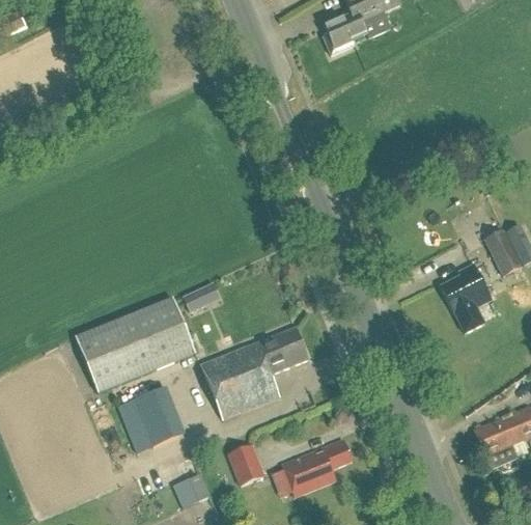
[(402,5),(400,0),(348,0),(353,12),(323,25),(327,34),(322,36),(329,54),(353,45),(351,39),(367,32),(363,21),(402,5)]
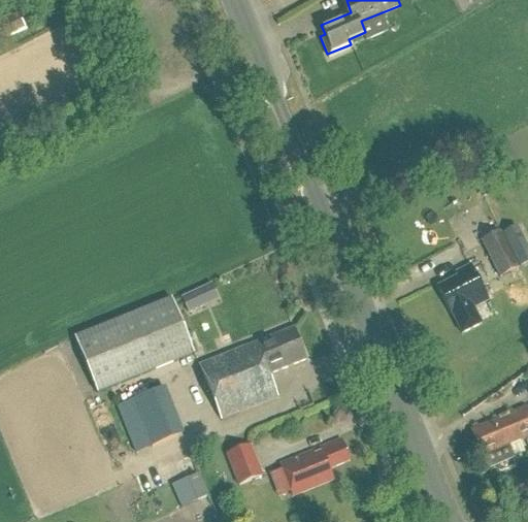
[(499,227),(482,236),(500,273),(519,264),(499,227)]
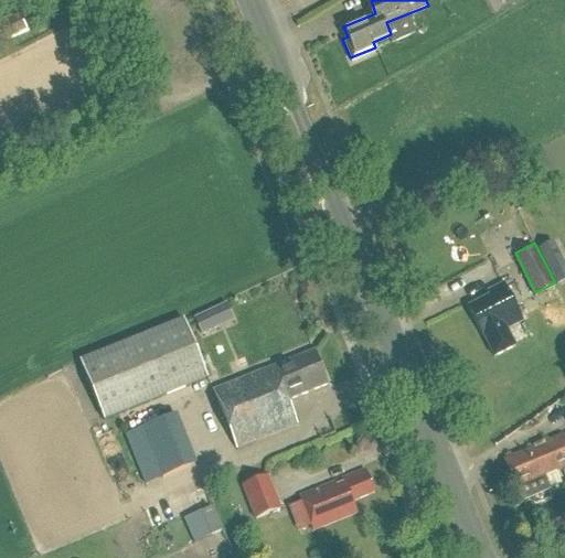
[(488,291),(466,301),(492,353),(514,342),(505,325),(523,317),(503,277),(486,287),(488,291)]
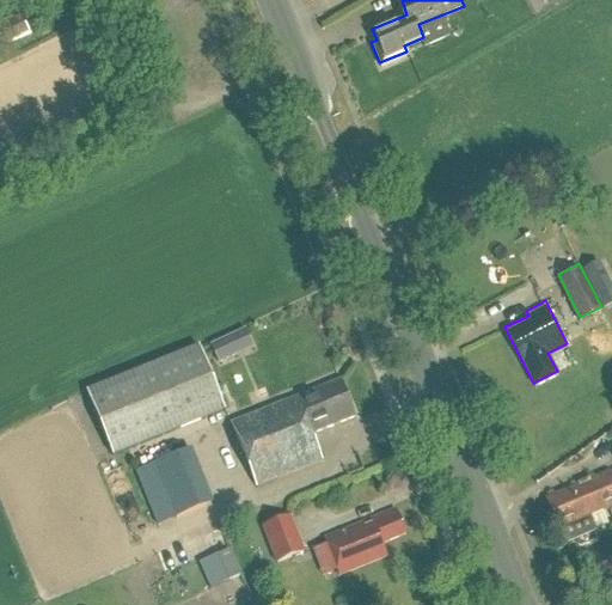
[(225,407),(199,341),(86,386),(112,452),(225,407)]
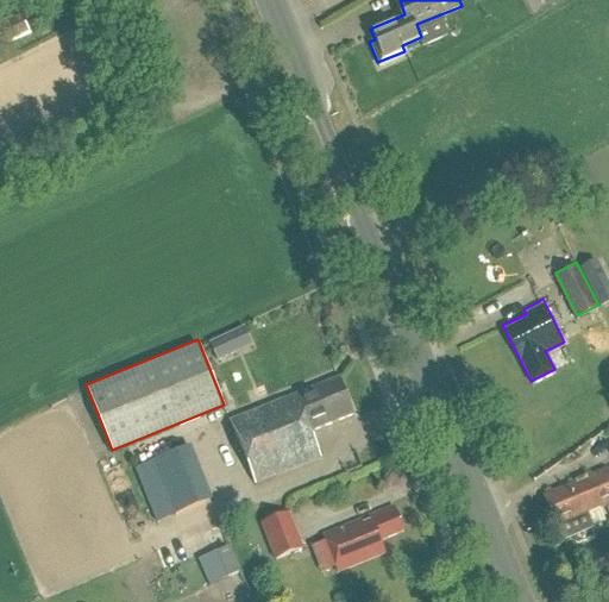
[(584,374),(590,388),(608,381),(603,367),(584,374)]
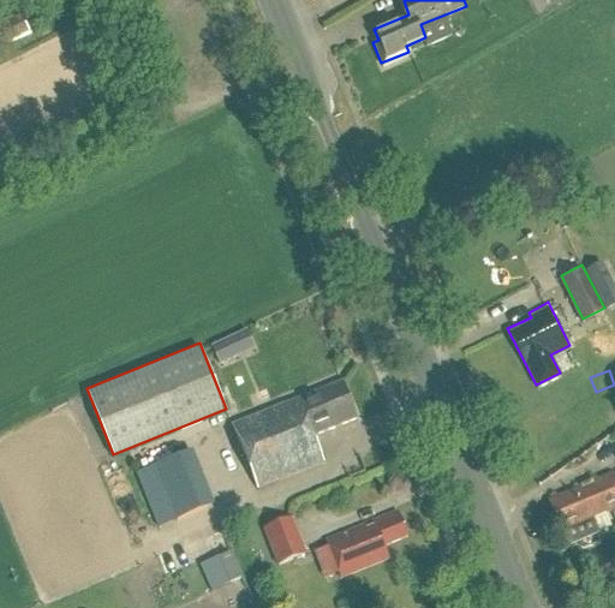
[(356,415),(341,376),(230,421),(256,486),(323,459),(312,431),(356,415)]
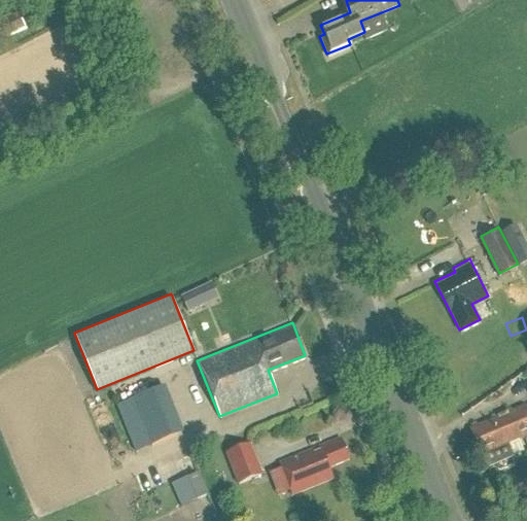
[(182,429),(165,382),(118,398),(135,446),(182,429)]
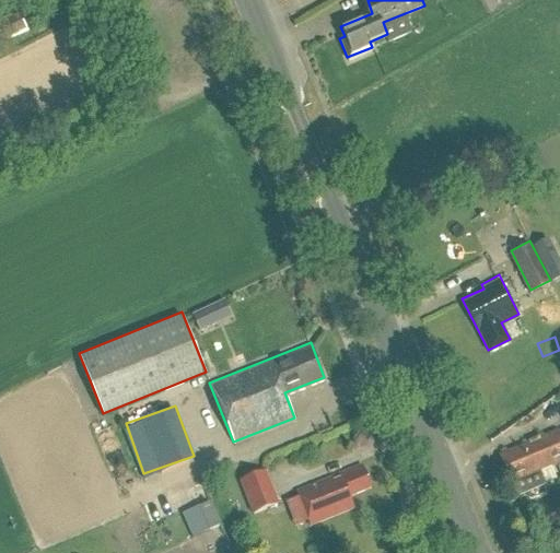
[(559,457),(559,437),(557,428),(497,450),(508,478),(514,494),(546,482),(541,471),(551,467),(549,462),(559,457)]
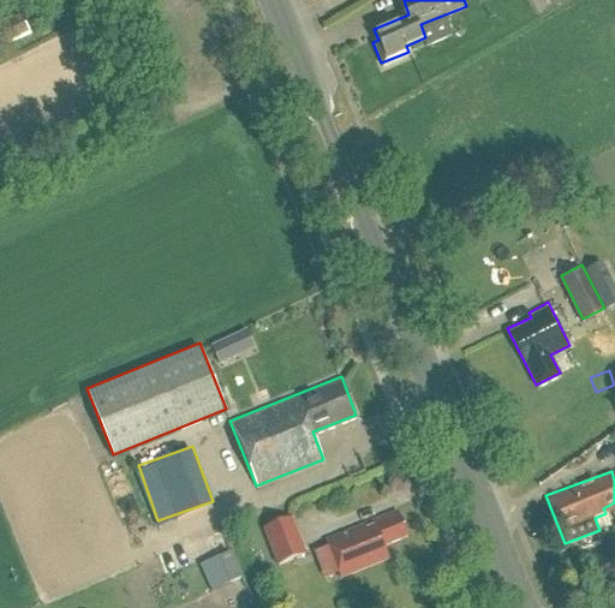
[(324,537),(340,574),(387,554),(382,542),(406,532),(395,507),(371,517),(372,522),(364,525),(363,522),(324,537)]
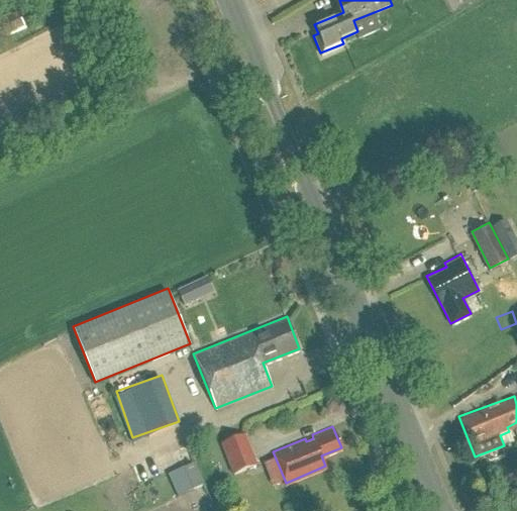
[(256,462),(244,431),(221,441),(233,471),(256,462)]
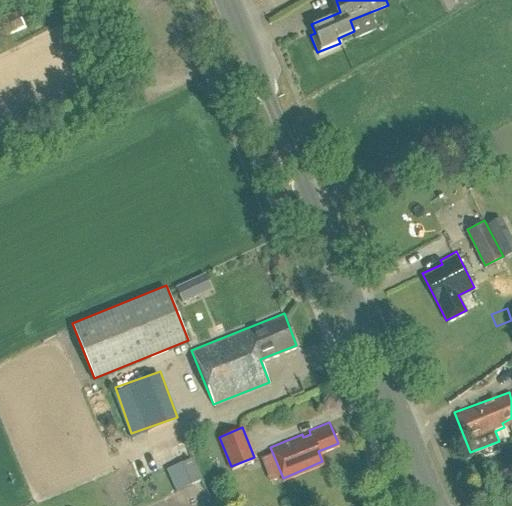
[(178,469),(185,495),(199,491),(191,466),(178,469)]
